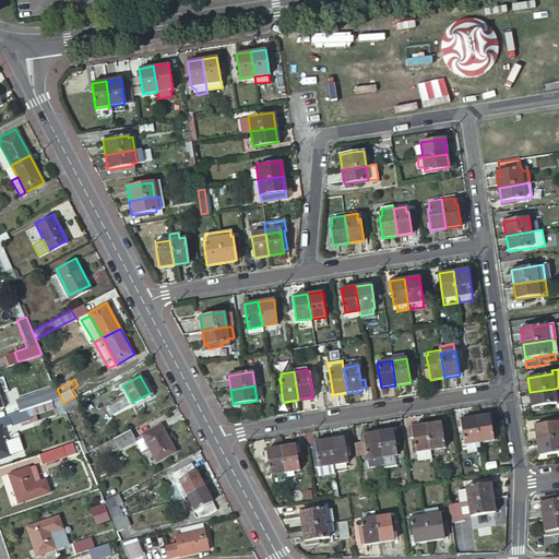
[(530,392),(532,407),(557,404),(555,389),(530,392)]
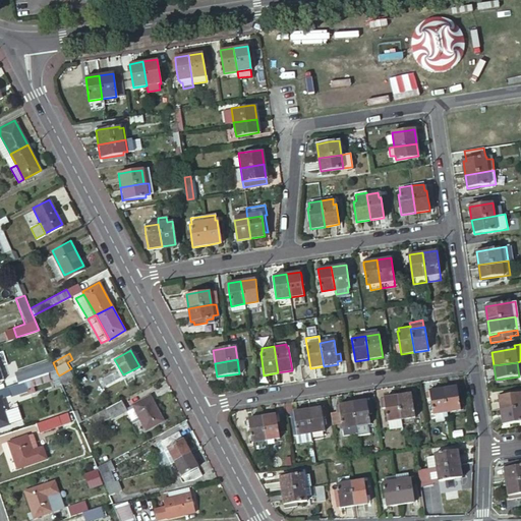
[(29,379),(46,372),(44,364),(25,370),(29,379)]
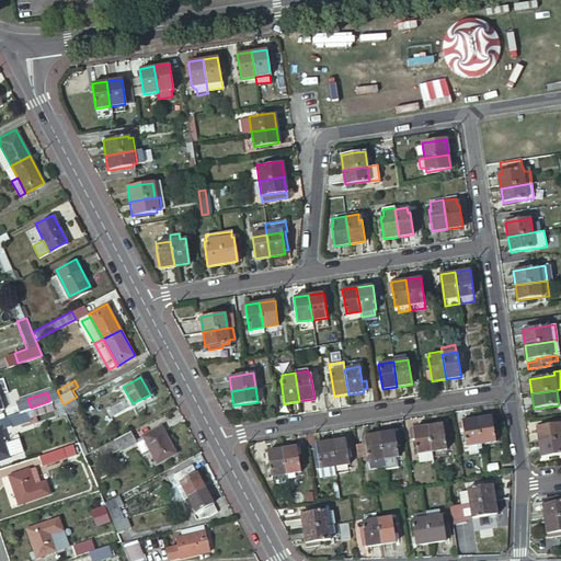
[(81,405),(77,397),(64,404),(68,413),(81,405)]
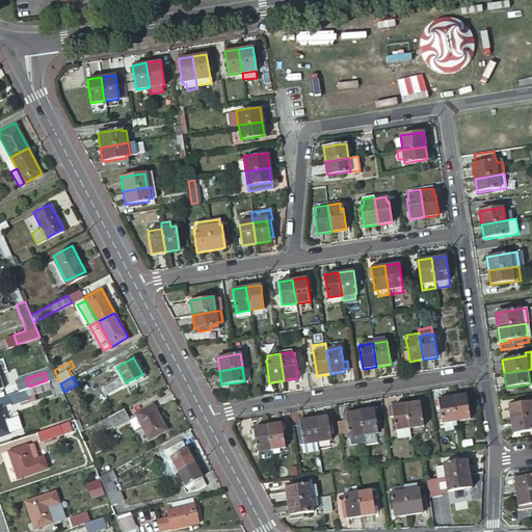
[(24,379),(3,386),(5,394),(27,388),(24,379)]
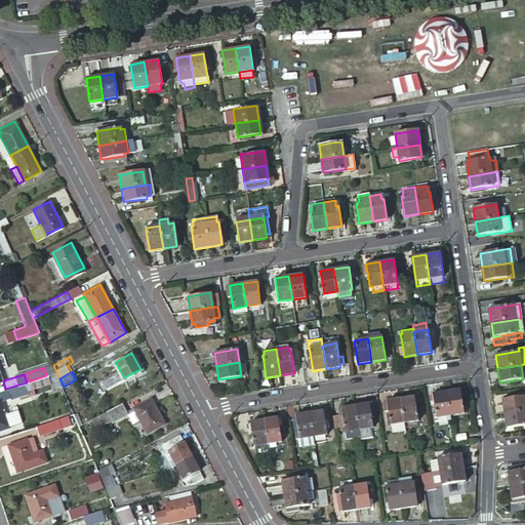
[(29,381),(27,382),(29,389),(31,395),(37,393),(35,387),(52,381),(49,374),(46,375),(29,381)]
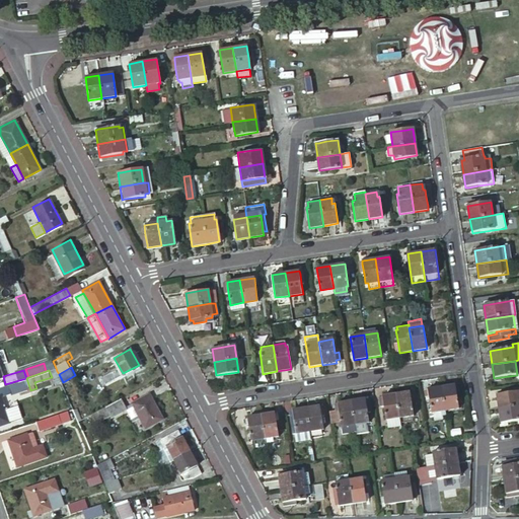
[(5,384),(8,391),(28,384),(26,378),(5,384)]
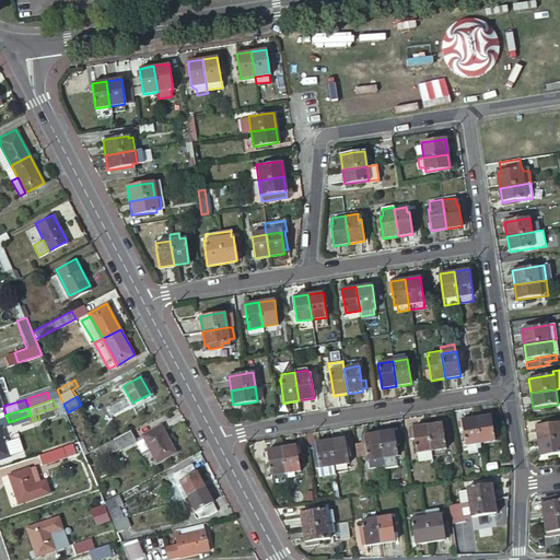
[(480,442),(496,440),(491,415),(477,417),(480,442)]
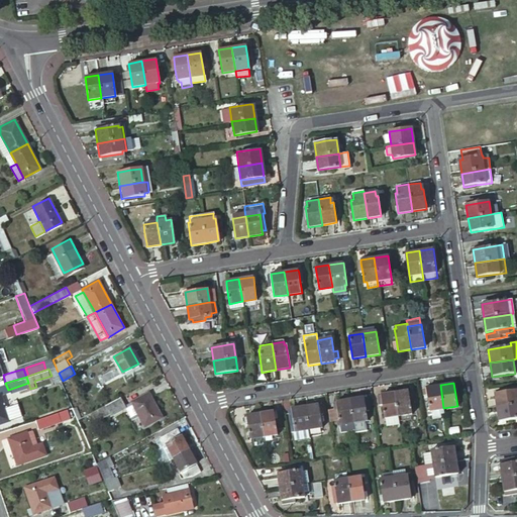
[(430,410),(443,408),(440,385),(426,387),(430,410)]
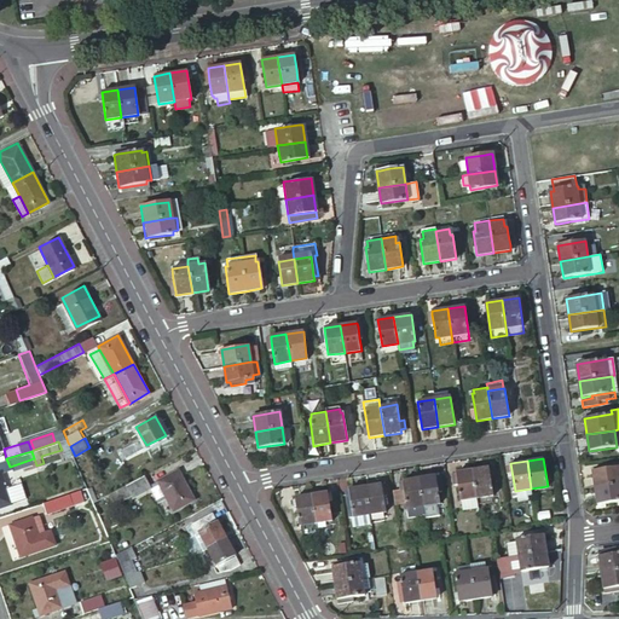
[(1,469),(0,464),(0,504),(12,501),(7,486),(1,469)]
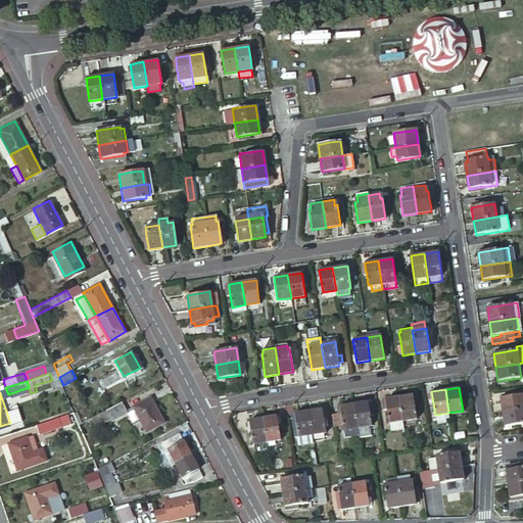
[(413,394),(399,396),(402,420),(417,418),(413,394)]
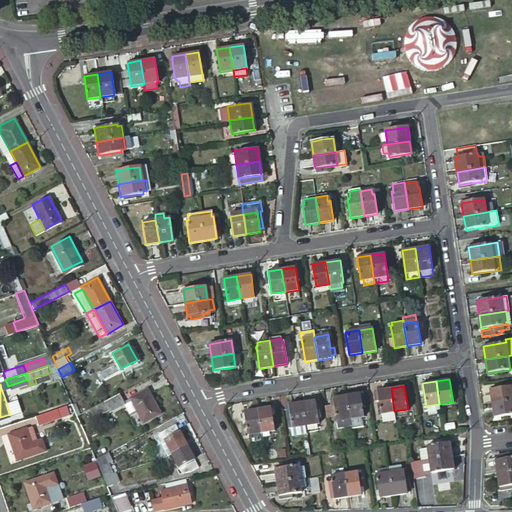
[(511,386),(490,390),(492,404),(511,400),(511,386)]
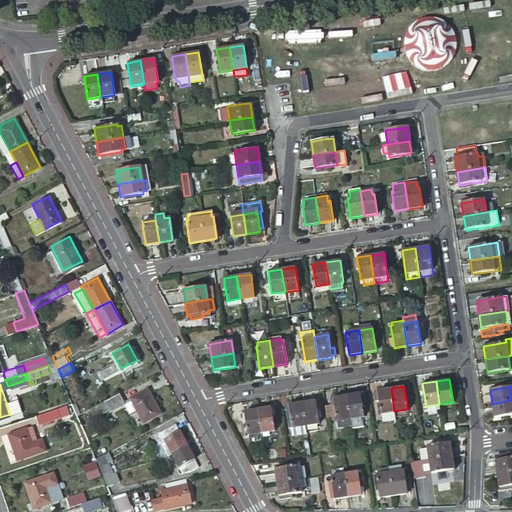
[(148,388),(129,398),(131,401),(129,405),(133,414),(140,411),(144,421),(160,413),(148,388)]
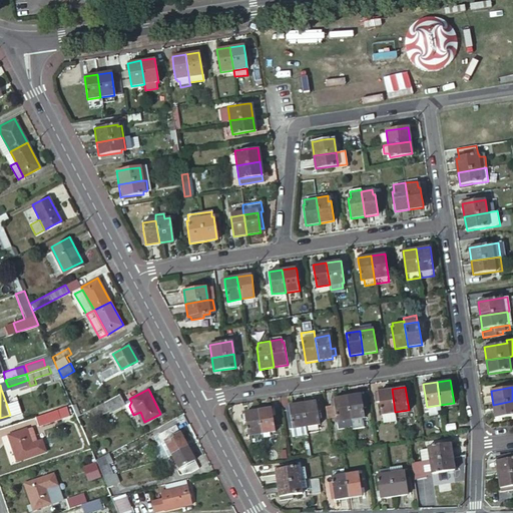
[(385,418),(396,417),(395,412),(392,389),(378,391),(379,395),(380,405),(382,414),(384,414),(385,418)]
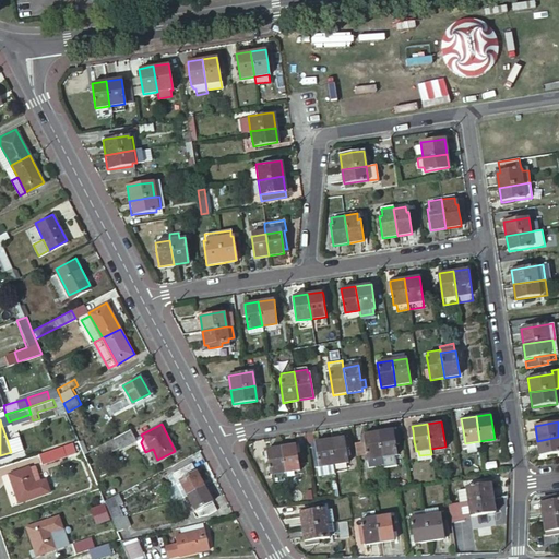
[(131,428),(99,444),(104,454),(119,447),(120,450),(138,440),(131,428)]
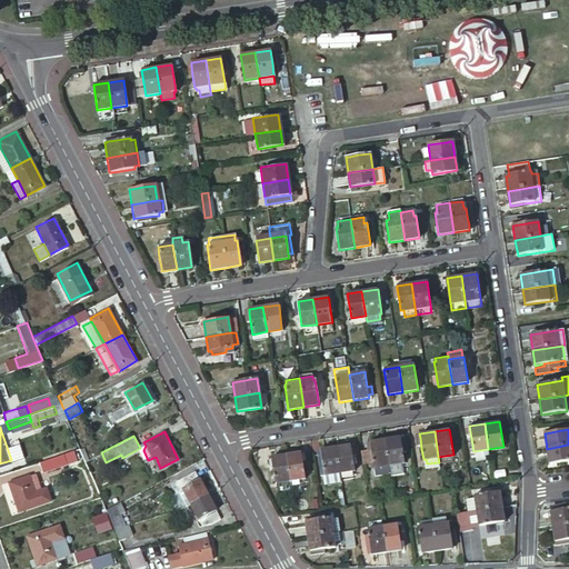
[(389,472),(405,470),(400,437),(385,439),(389,472)]
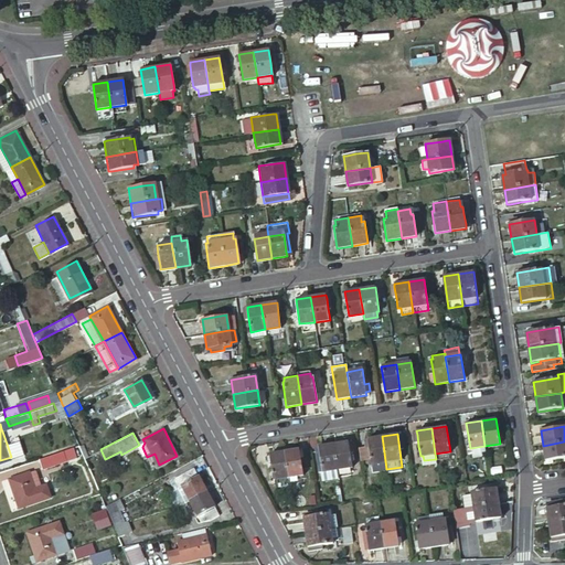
[(16,441),(7,444),(11,457),(24,452),(18,435),(13,436),(16,441)]
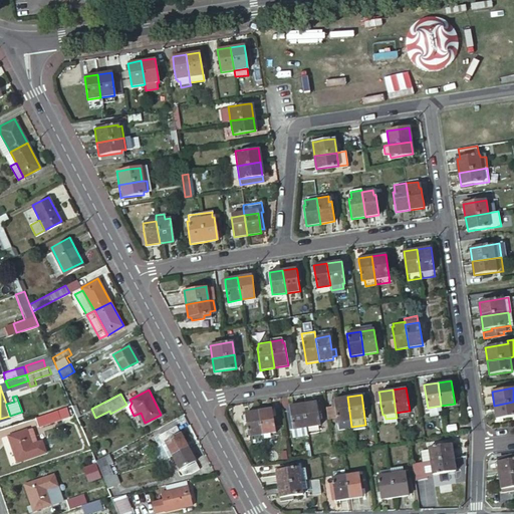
[(339,430),(351,427),(347,397),(335,399),(335,404),(333,404),(333,409),(336,409),(339,430)]
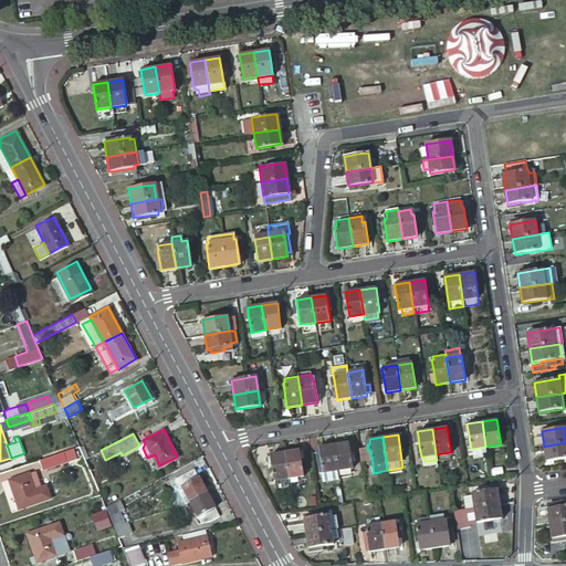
[(337,470),(353,468),(350,453),(349,446),(348,442),(334,444),(337,470)]
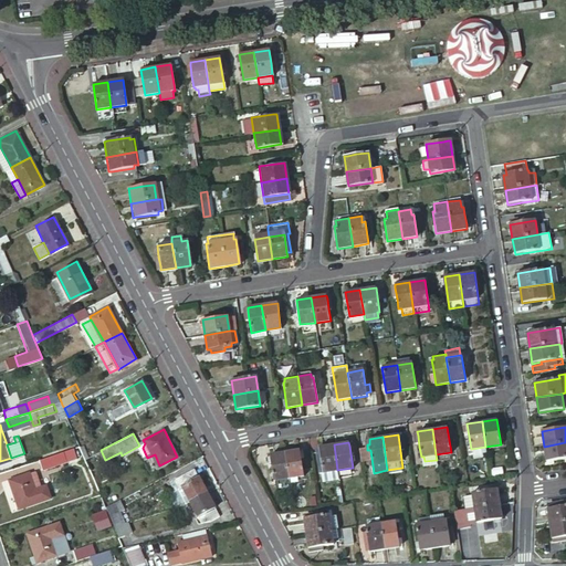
[(565,442),(544,447),(546,461),(565,457),(565,442)]
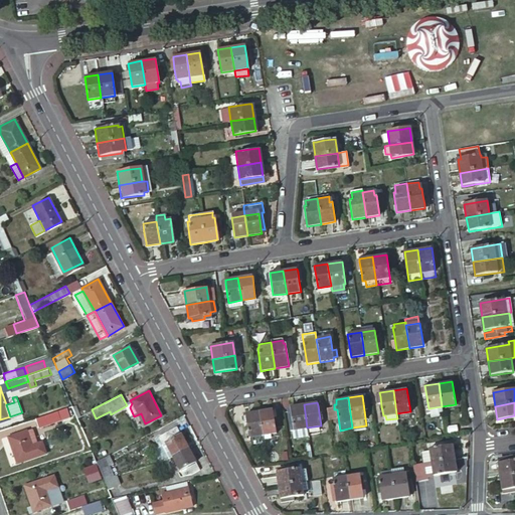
[(294,430),(307,427),(304,404),(291,406),(291,409),(294,430)]
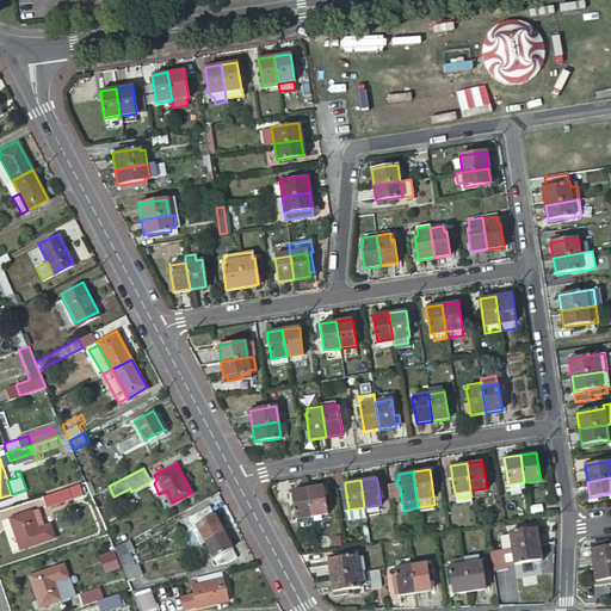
[(73,497),(69,486),(44,494),(48,505),(73,497)]
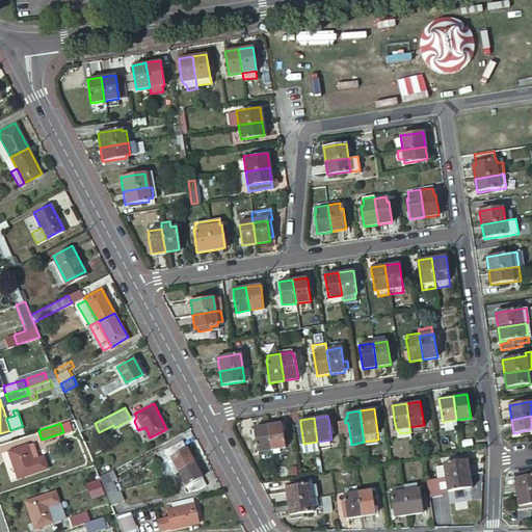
[(270,449),(285,447),(281,423),(267,425),(270,449)]
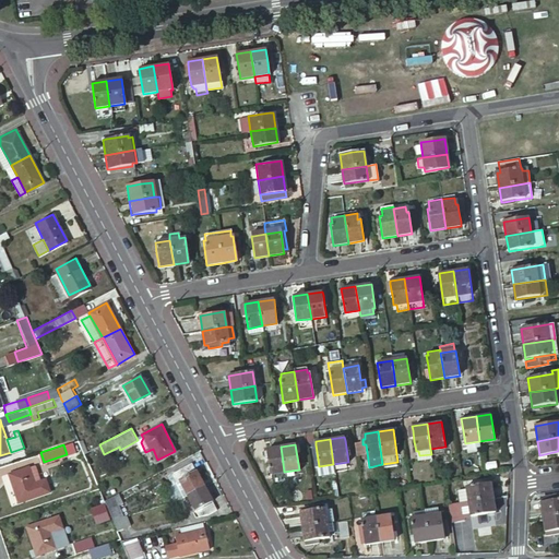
[(269,474),(284,472),(281,447),(265,449),(269,474)]
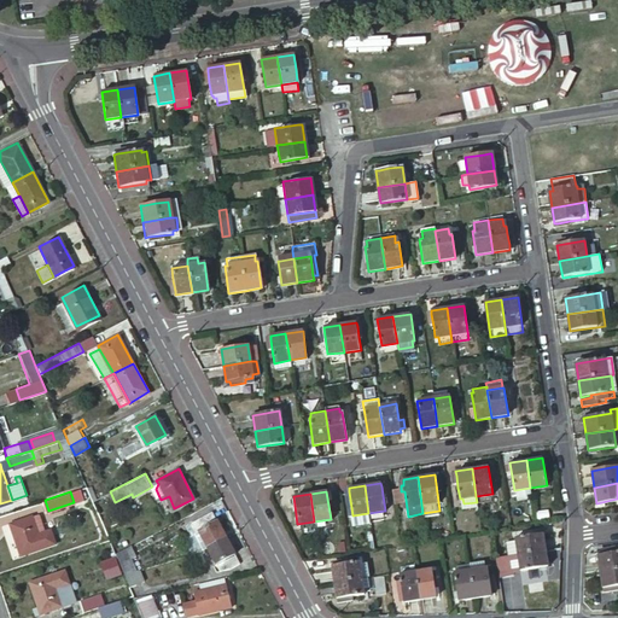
[(199,529),(207,544),(226,535),(211,508),(190,520),(194,531),(199,529)]
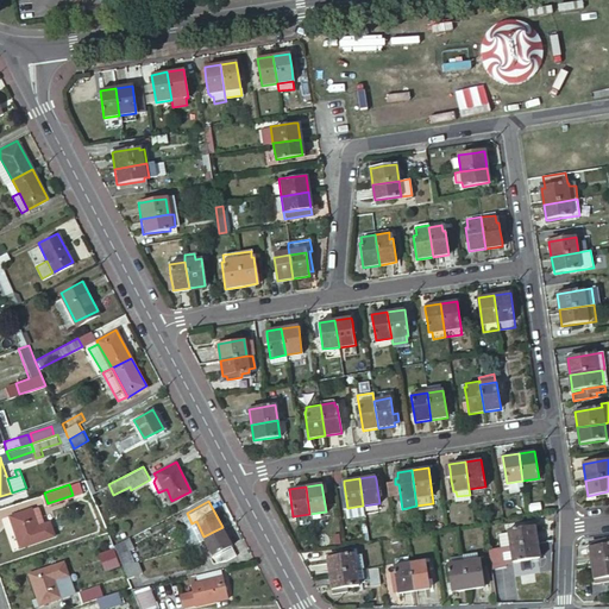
[(38,507),(11,515),(22,545),(55,534),(51,522),(39,526),(37,519),(43,516),(44,514),(42,507),(38,507)]
